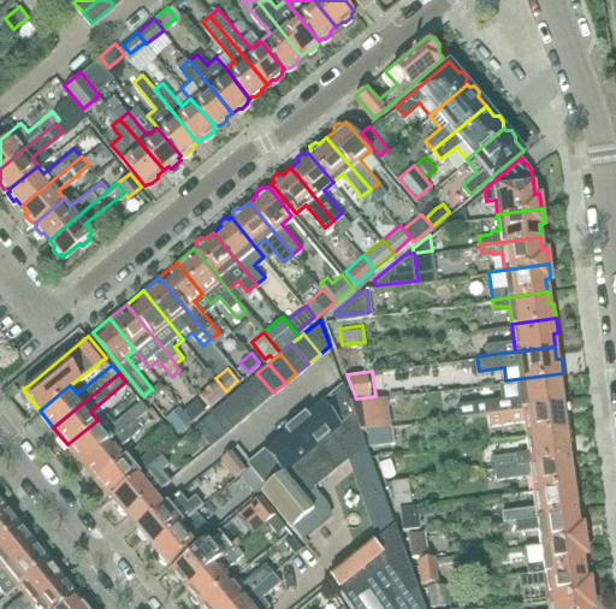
[(256,373),(246,383),(261,402),(273,392),(256,373)]
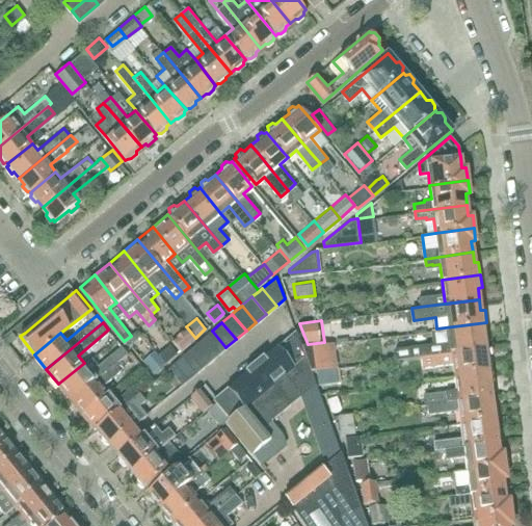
[(484,336),(488,335),(486,322),(436,329),(431,329),(433,343),(398,347),(397,348),(396,348),(395,350),(394,351),(394,352),(395,358),(421,354),(485,346),(484,336)]
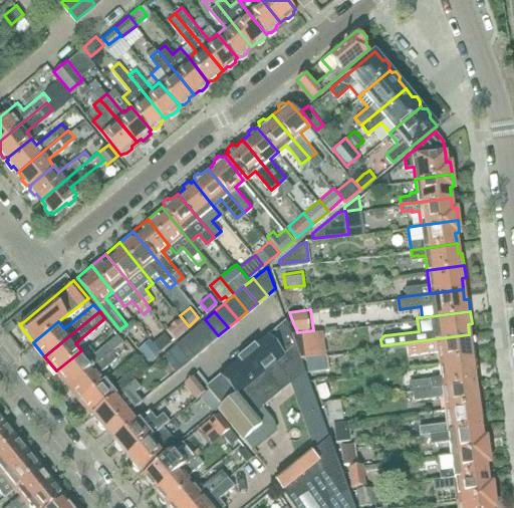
[(175,337),(189,326),(180,315),(166,326),(175,337)]
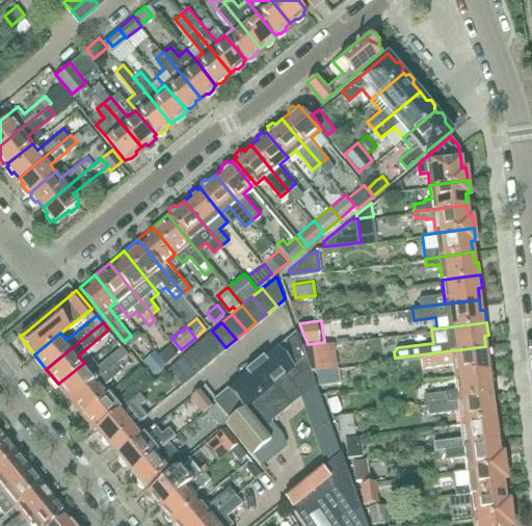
[(212,331),(202,339),(215,356),(225,347),(212,331)]
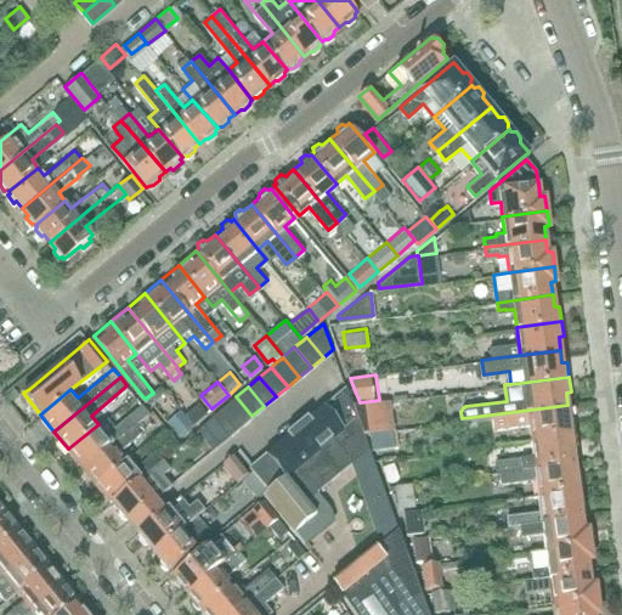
[(337,433),(356,416),(337,393),(249,466),(252,469),(267,489),(286,473),(299,462),(311,452),(323,443),(337,433)]
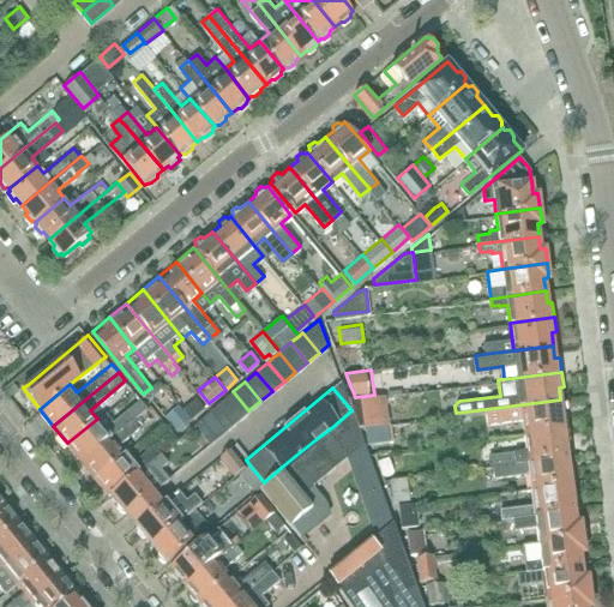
[(233,391),(221,401),(238,420),(248,410),(233,391)]
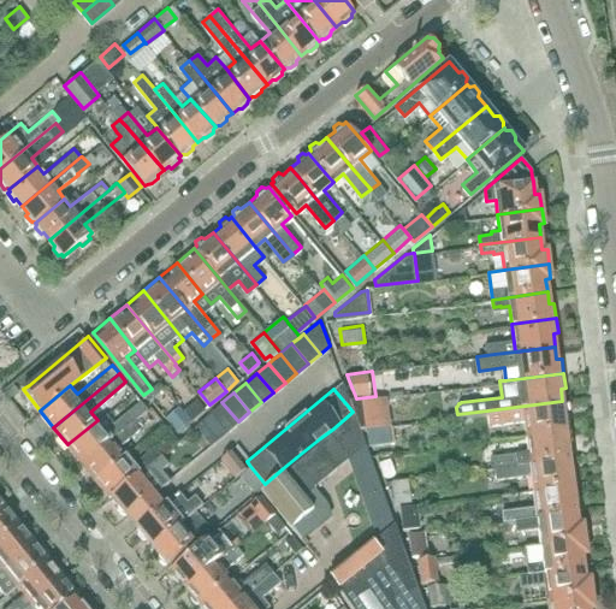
[(365,427),(389,424),(384,395),(375,396),(356,398),(349,400),(353,412),(359,429),(365,427)]
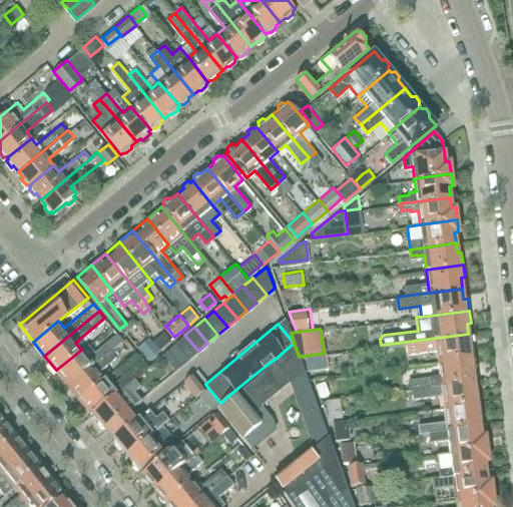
[(67,384),(120,341),(122,339),(114,330),(108,335),(110,338),(95,350),(89,343),(81,350),(56,370),(67,384)]
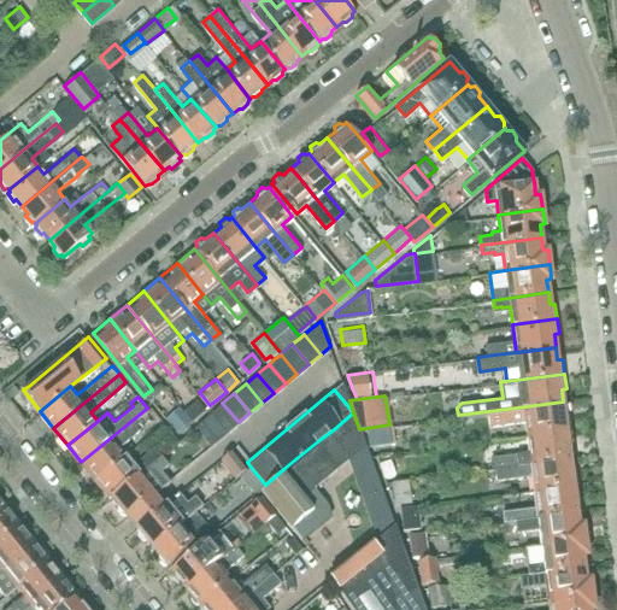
[(192,420),(206,408),(199,399),(184,410),(192,420)]
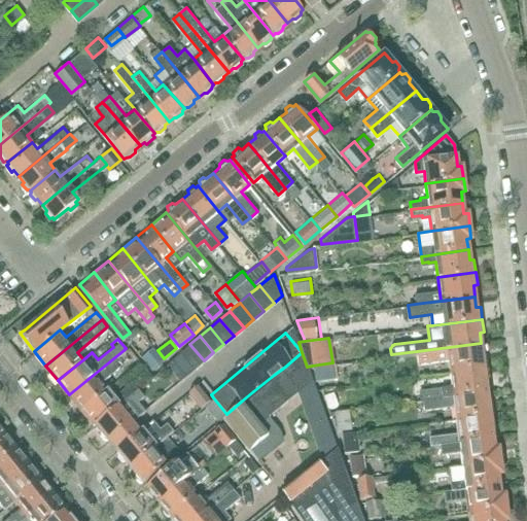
[(482,353),(481,343),(417,351),(419,361),(448,357),(450,371),(488,366),(486,353),(482,353)]
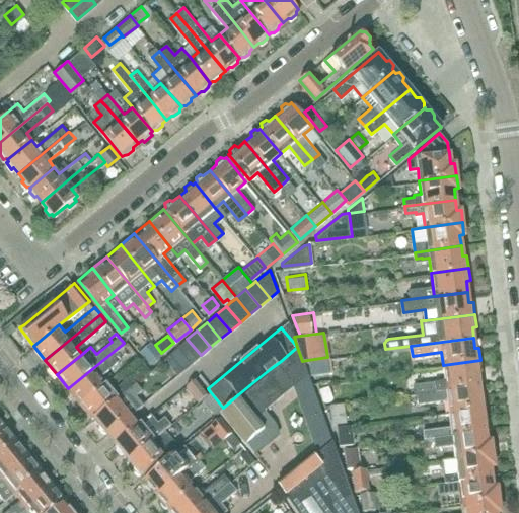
[(187,339),(177,346),(191,363),(201,355),(187,339)]
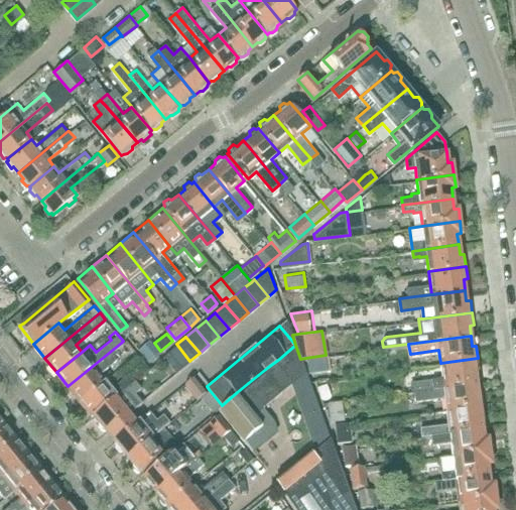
[(150,358),(159,351),(149,338),(140,346),(150,358)]
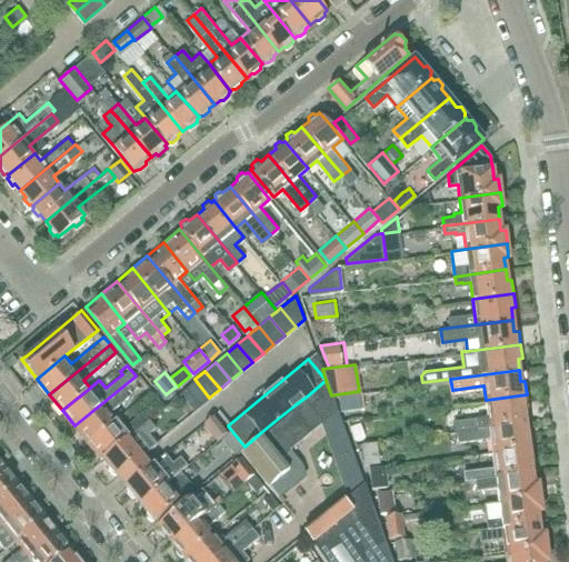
[(109,411),(139,384),(133,378),(75,425),(88,441),(116,419),(109,411)]
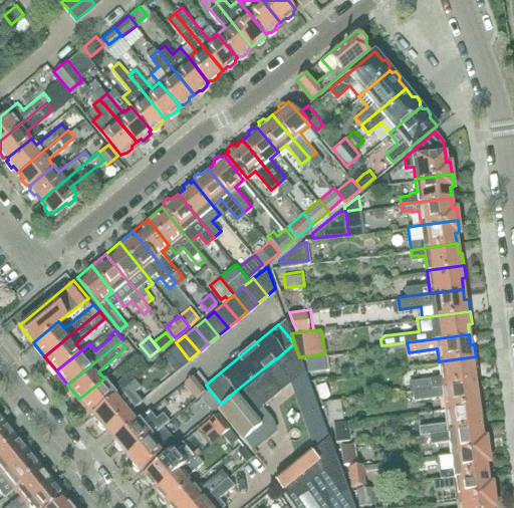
[(295,378),(305,371),(299,357),(294,343),(278,357),(295,378)]
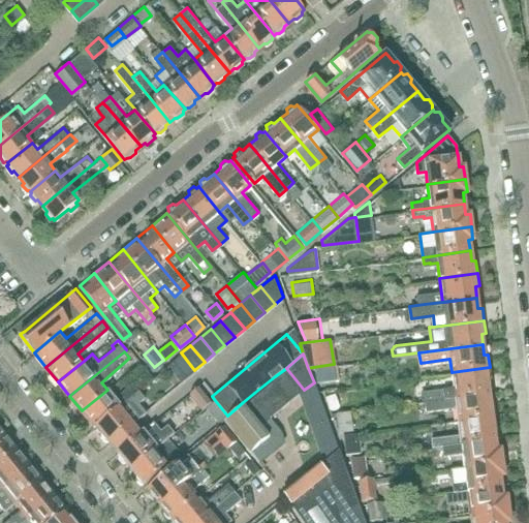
[(339,377),(337,364),(334,364),(313,367),(314,374),(316,373),(316,380),(339,377)]
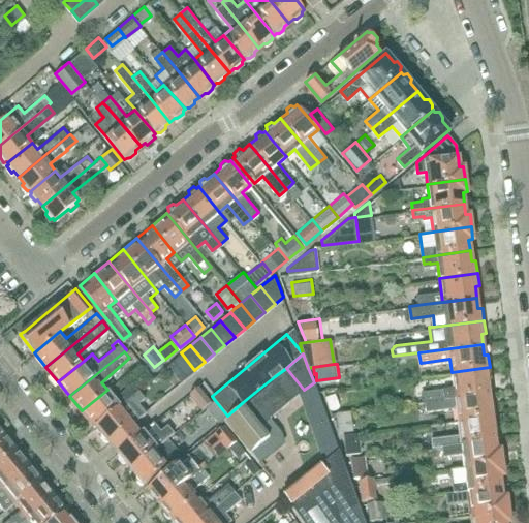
[(425,399),(437,398),(488,391),(487,380),(492,380),(490,367),(452,372),(454,388),(436,390),(424,391),(425,399)]
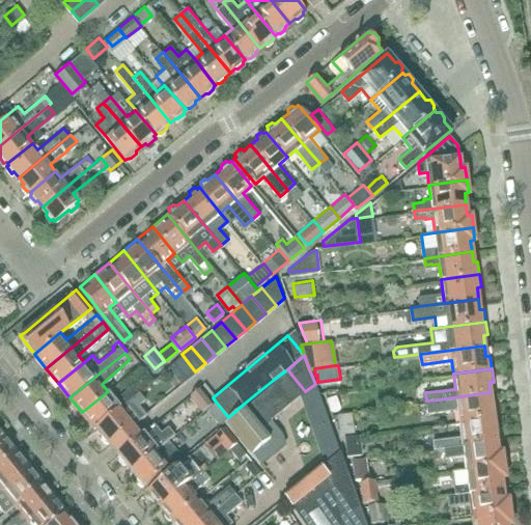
[(287,369),(276,378),(295,401),(305,391),(287,369)]
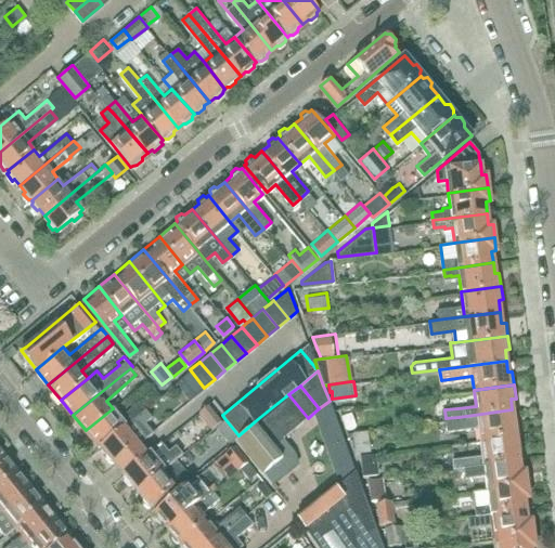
[(99,446),(101,445),(144,408),(156,400),(150,392),(139,401),(139,400),(119,416),(113,408),(86,430),(99,446)]
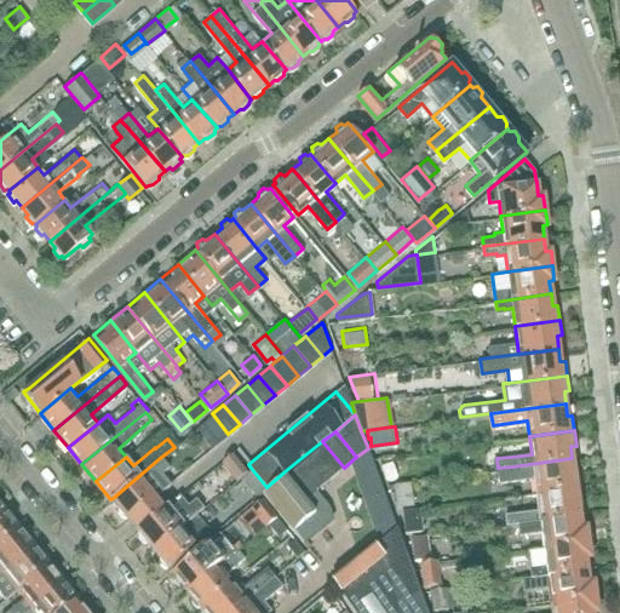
[(322,441),(310,451),(331,477),(344,468),(322,441)]
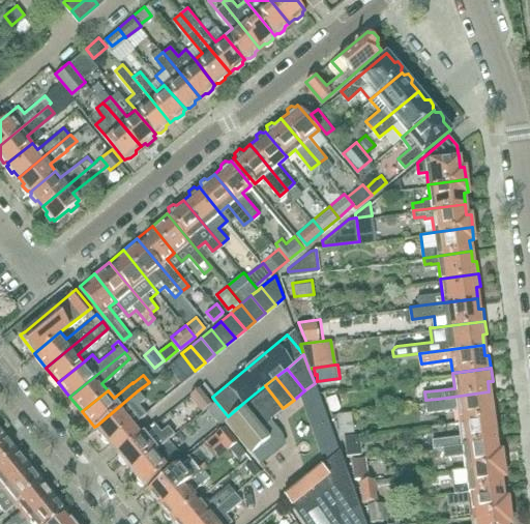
[(207,406),(211,402),(199,385),(189,393),(203,409),(207,406)]
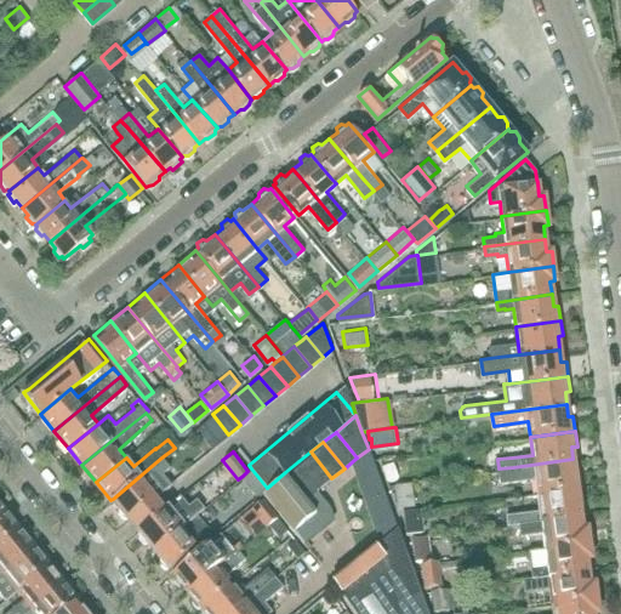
[(311,452),(298,461),(319,488),(331,478),(311,452)]
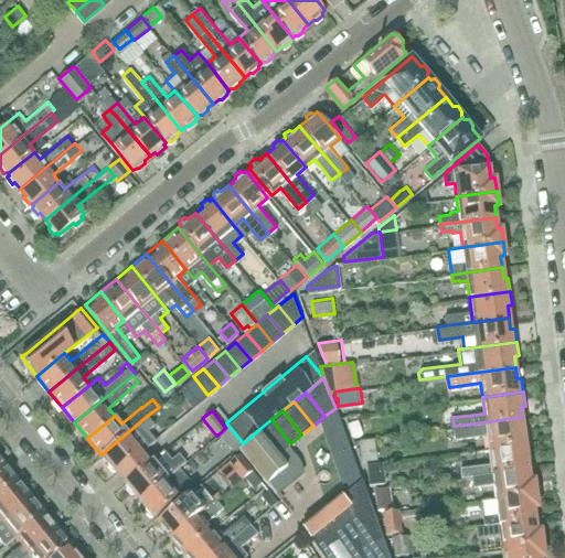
[(117,470),(144,448),(136,438),(153,424),(147,416),(103,453),(108,460),(108,463),(113,468),(115,469),(117,470)]
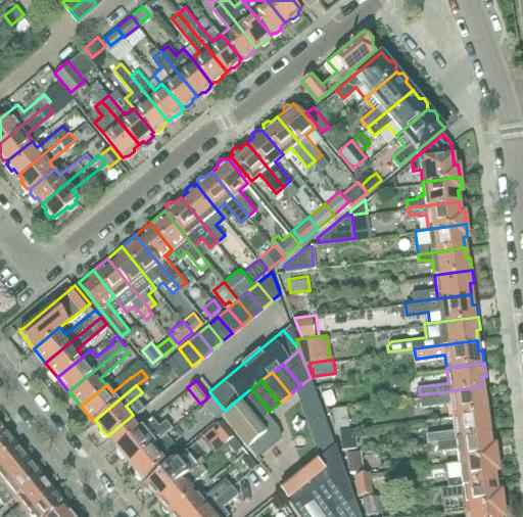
[(483,397),(482,386),(432,393),(420,394),(421,405),(450,402),(453,414),(490,409),(488,396),(483,397)]
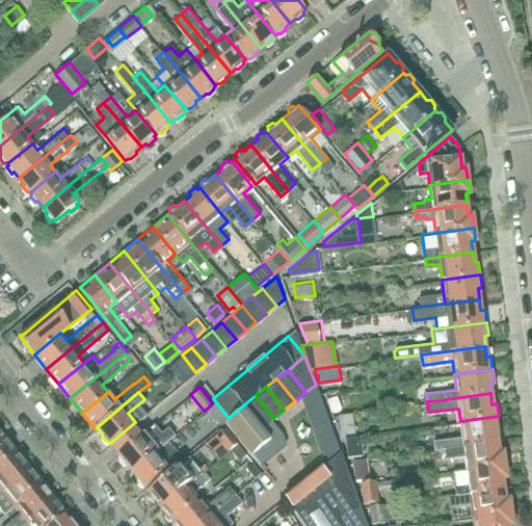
[(256,395),(244,404),(262,427),(273,418),(256,395)]
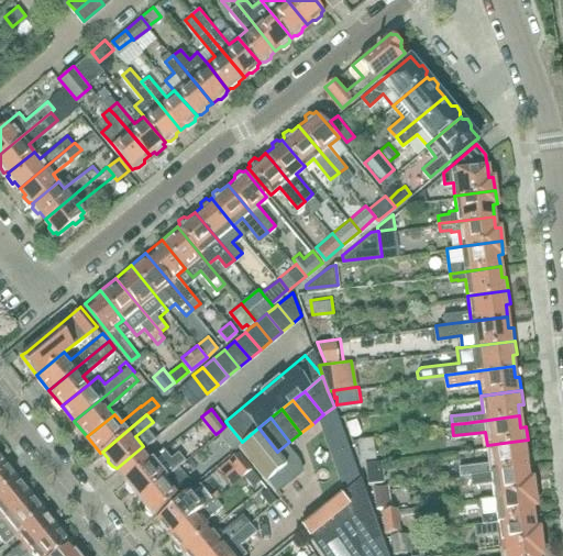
[(228,424),(224,426),(220,431),(233,448),(239,444),(242,442),(228,424)]
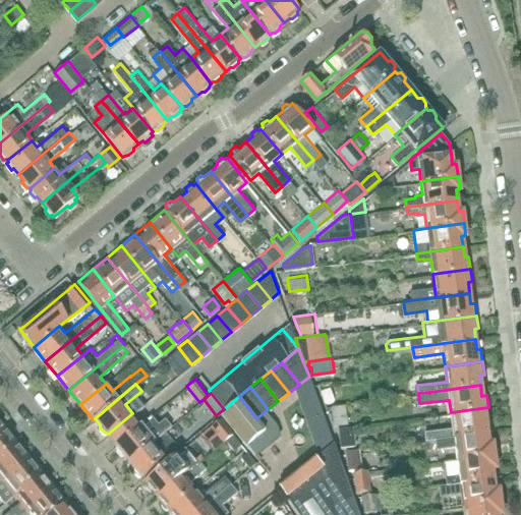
[(265,428),(256,418),(239,396),(224,409),(221,411),(246,444),(265,428)]
